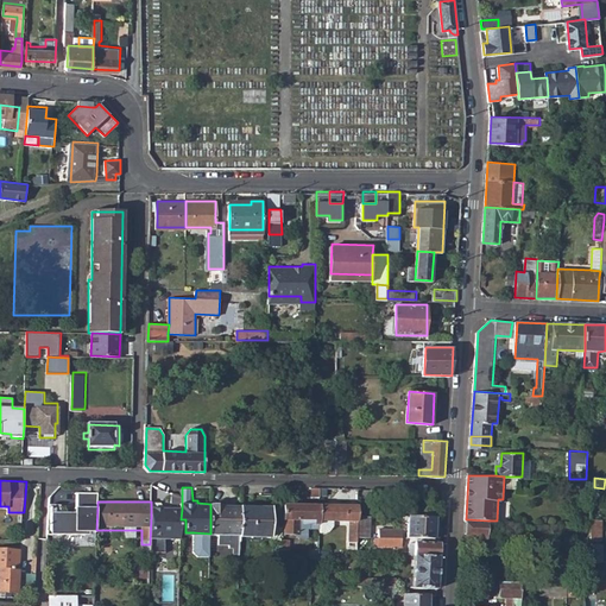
[(162,502),(151,502),(151,516),(162,516),(162,511),(166,509),(162,502)]
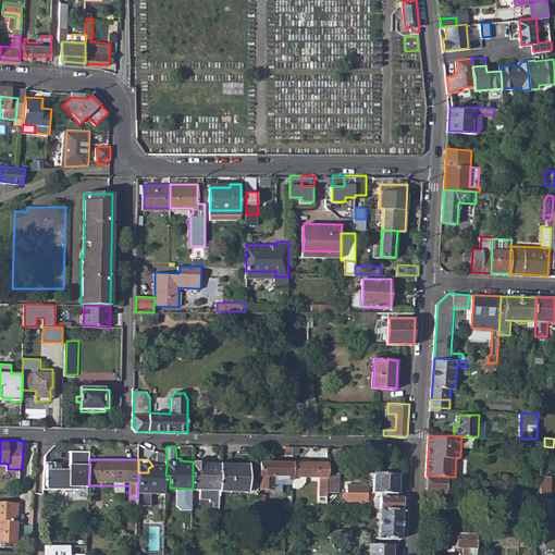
[(206,461),(193,461),(193,489),(201,489),(201,497),(211,496),(210,501),(214,501),(220,501),(220,490),(221,463),(206,463),(206,461)]
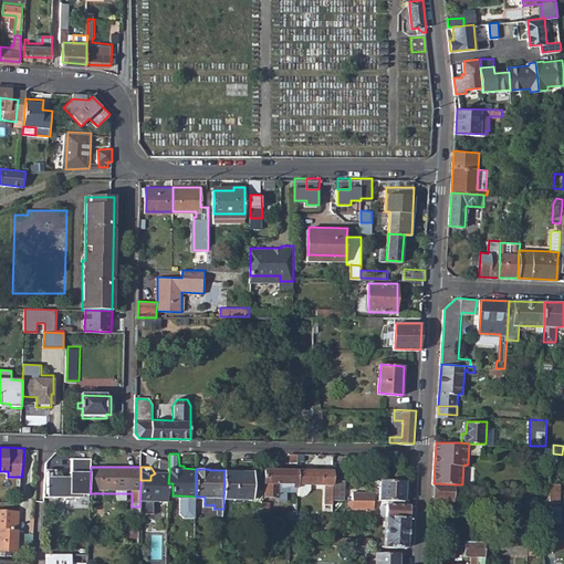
[(277,469),(265,469),(265,482),(277,483),(277,469)]
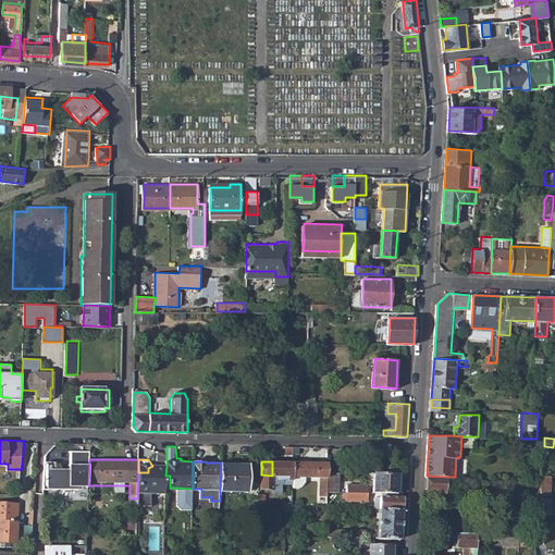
[(294,461),(272,461),(272,476),(293,476),(294,461)]
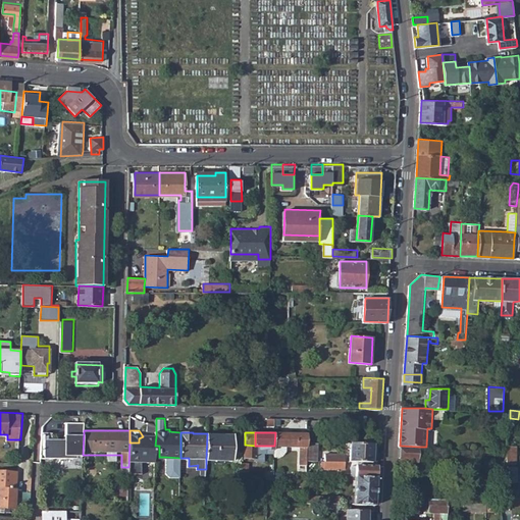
[(283,432),(275,432),(274,446),(287,446),(301,447),(301,464),(308,464),(308,460),(308,442),(308,433),(289,433),(283,432)]
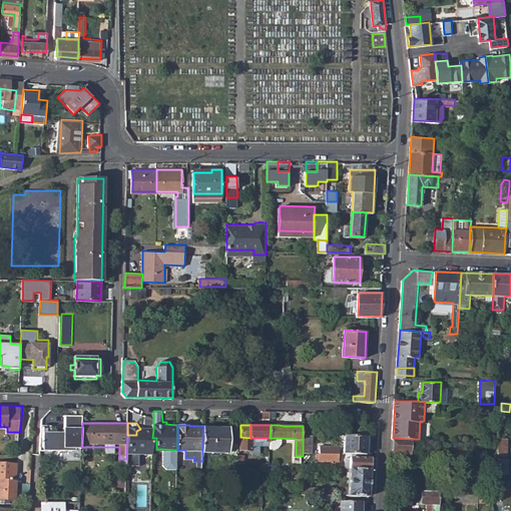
[(43,448),(41,447),(40,451),(71,451),(72,447),(81,447),(82,427),(63,427),(63,432),(51,431),(51,426),(43,426),(43,440),(41,440),(41,444),(44,444),(43,448)]
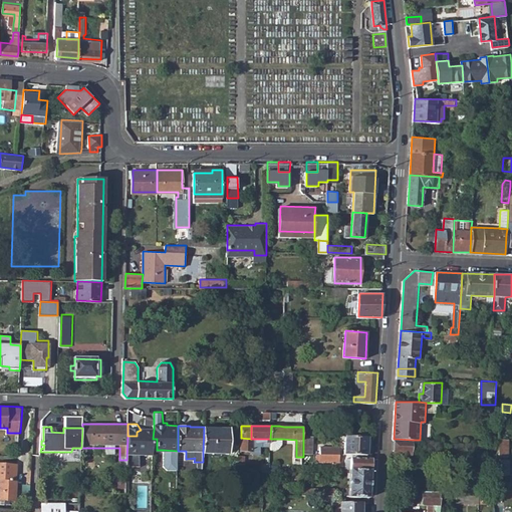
[(230,428),(204,427),(203,452),(229,453),(230,428)]
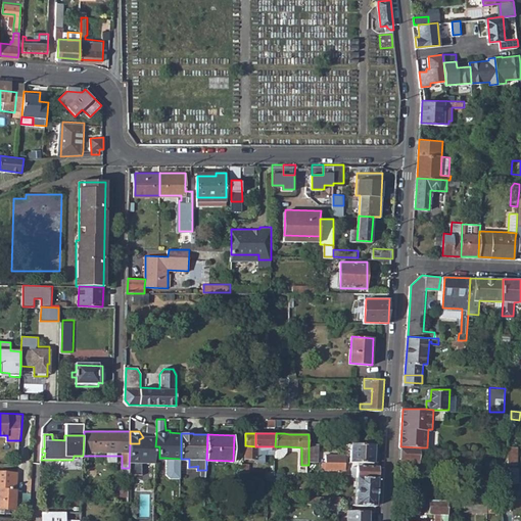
[(139,443),(130,443),(129,468),(129,475),(144,475),(144,462),(155,463),(155,446),(156,437),(143,437),(139,439),(139,443)]
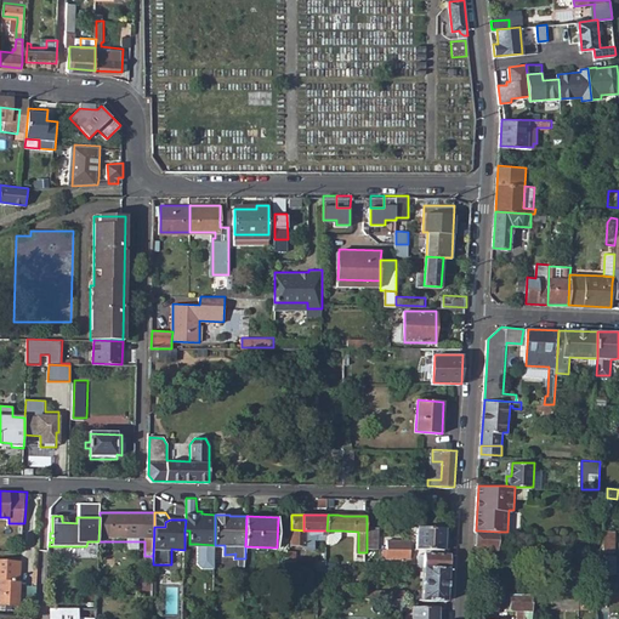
[(379,526),(367,526),(367,547),(379,547),(379,526)]
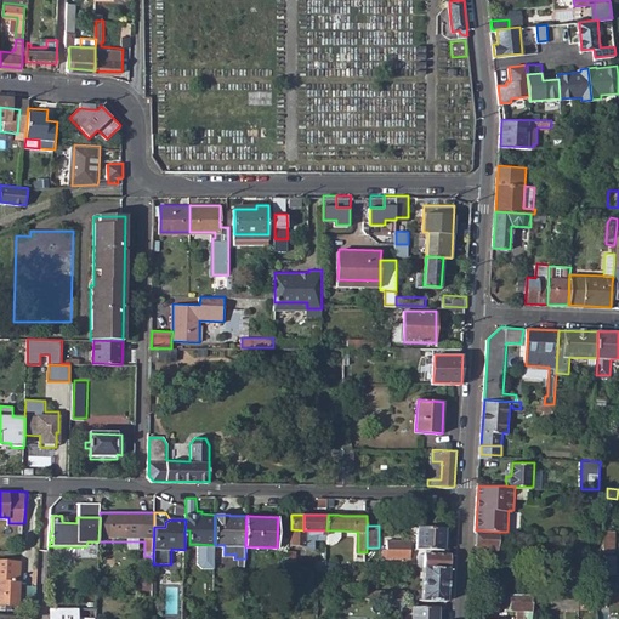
[(446,528),(418,528),(418,549),(444,550),(446,528)]
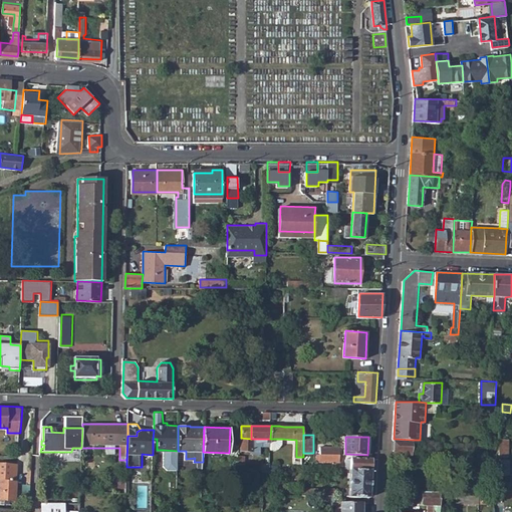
[(282,439),(270,439),(270,443),(270,450),(275,450),(280,447),(282,439)]
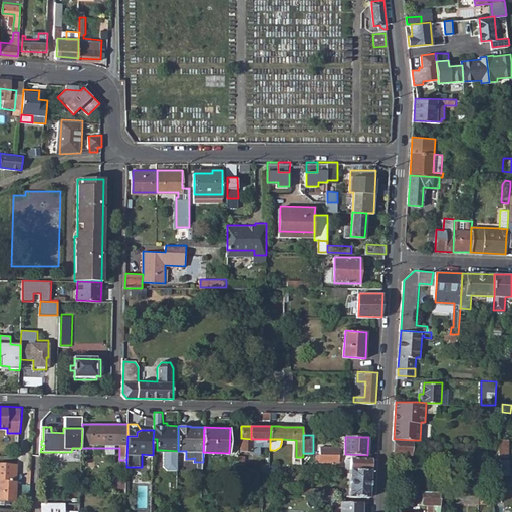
[(412,440),(396,439),(395,454),(412,454),(412,440)]
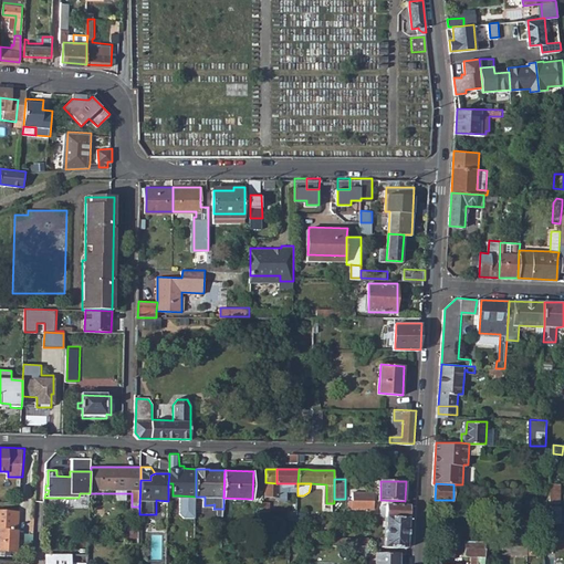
[(561,483),(550,483),(550,504),(557,504),(557,502),(561,502),(561,483)]
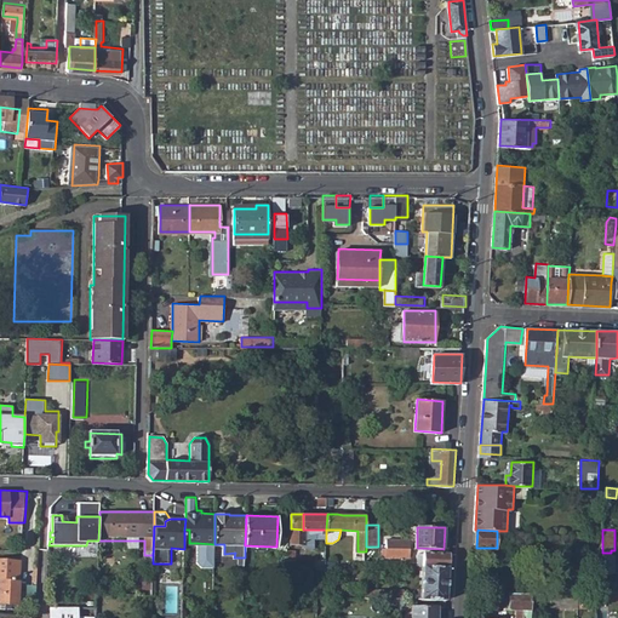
[(411,538),(388,538),(387,547),(410,548),(411,538)]
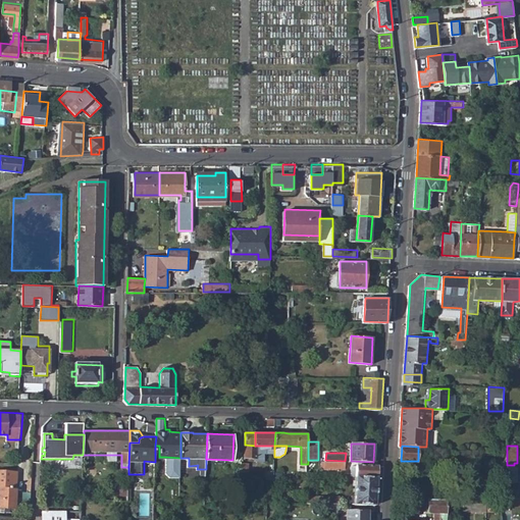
[(180,458),(166,457),(166,471),(170,476),(180,476),(180,458)]
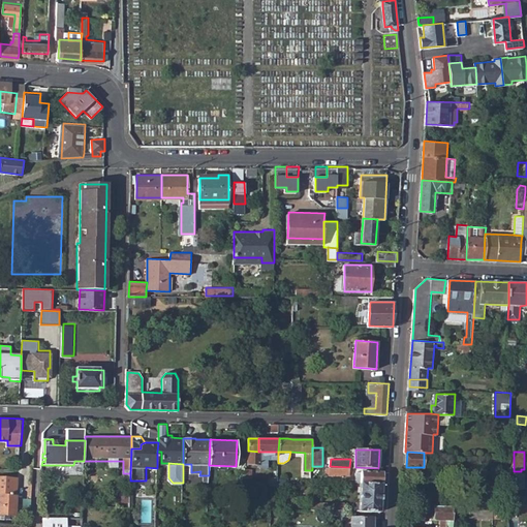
[(252,469),(244,468),(244,495),(252,496),(252,469)]
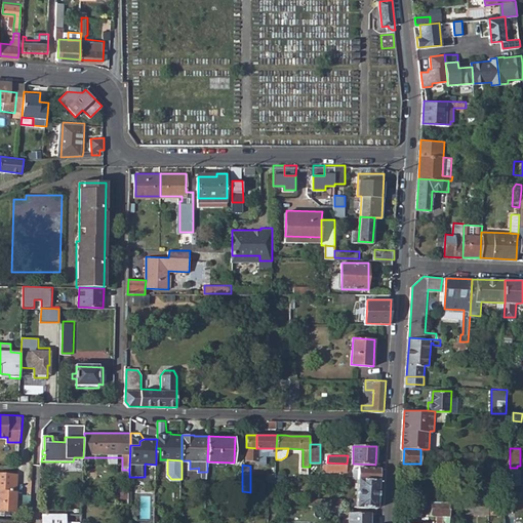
[(379,468),(359,467),(359,479),(379,480),(379,468)]
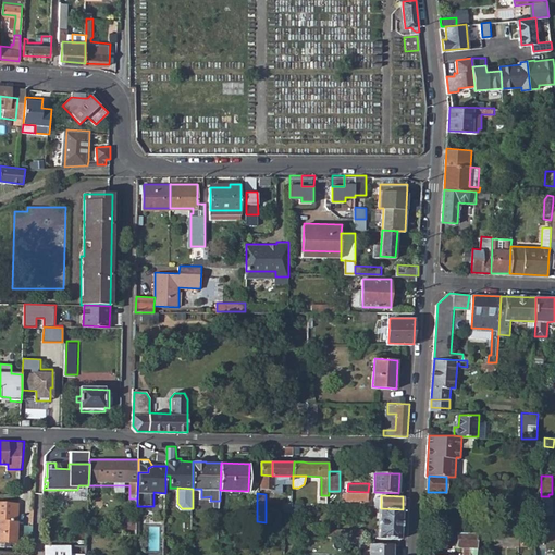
[(549,496),(541,496),(541,514),(547,514),(547,503),(550,503),(551,496),(549,496)]
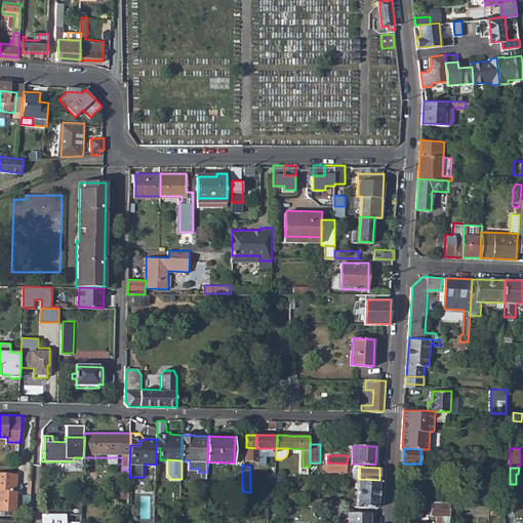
[(0,470),(0,510),(1,510),(0,514),(5,514),(5,510),(15,511),(16,497),(17,472),(0,470)]
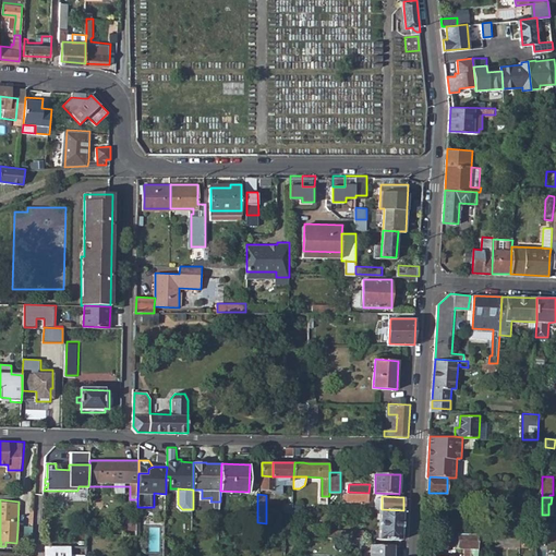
[(382,509),(379,538),(401,540),(403,510),(382,509)]
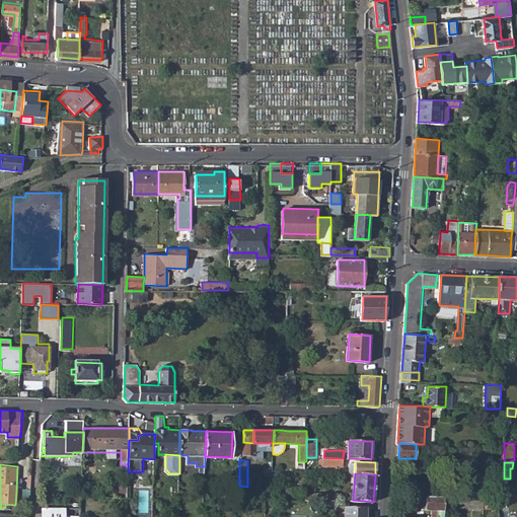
[(510,478),(504,478),(500,478),(500,494),(510,493),(510,478)]
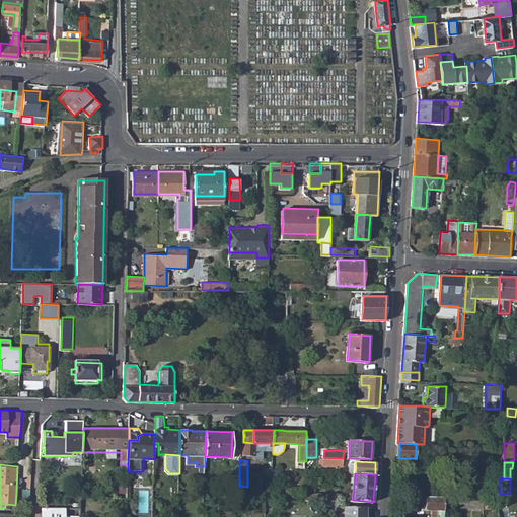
[(404,482),(395,481),(394,491),(403,491),(404,482)]
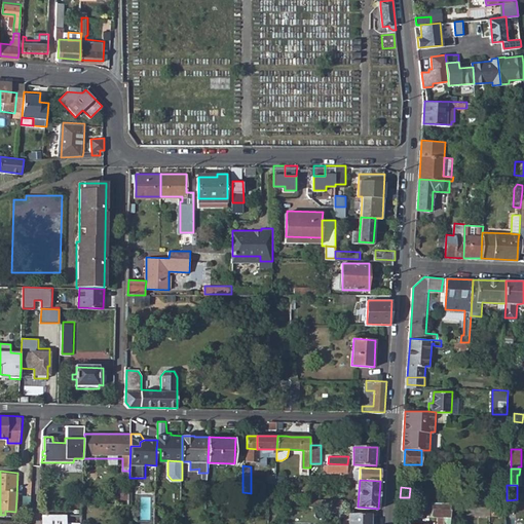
[(517,499),(507,500),(507,508),(523,508),(523,499),(517,499)]
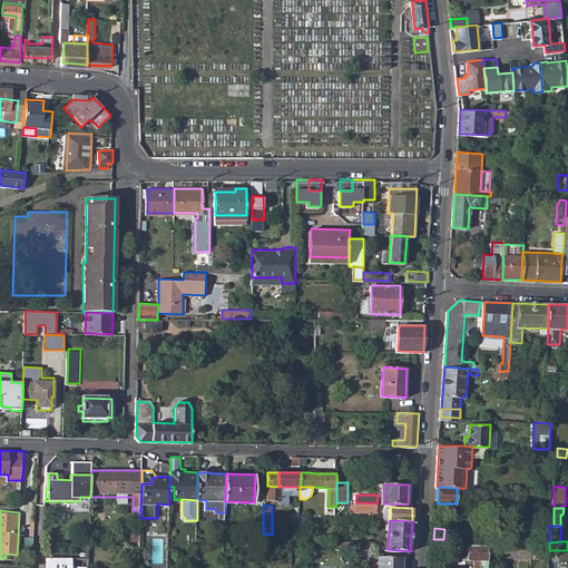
[(489,567),(489,546),(470,545),(469,558),(475,558),(475,567),(489,567)]
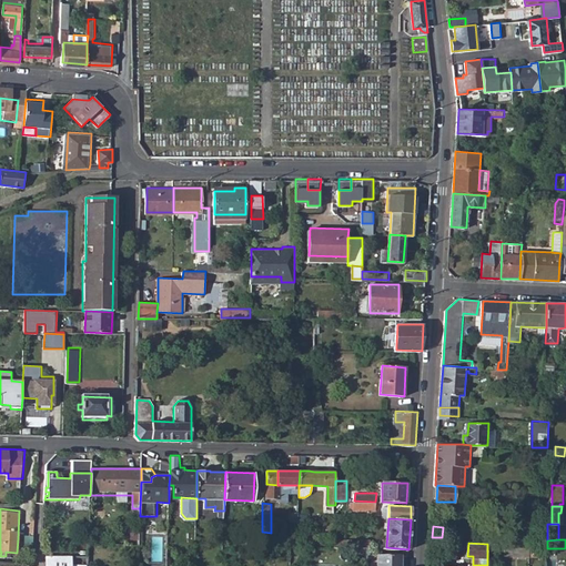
[(536,556),(536,546),(507,545),(507,555),(536,556)]
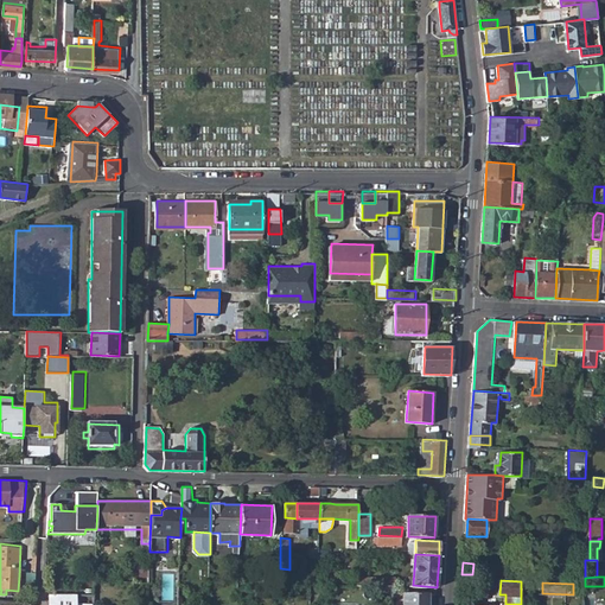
[(74,604),(75,593),(49,594),(48,604),(74,604)]
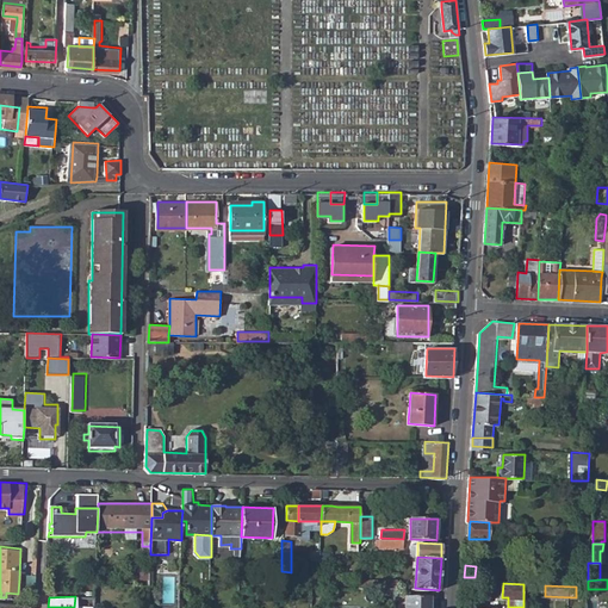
[(432,607),(432,596),(405,596),(405,607),(432,607)]
